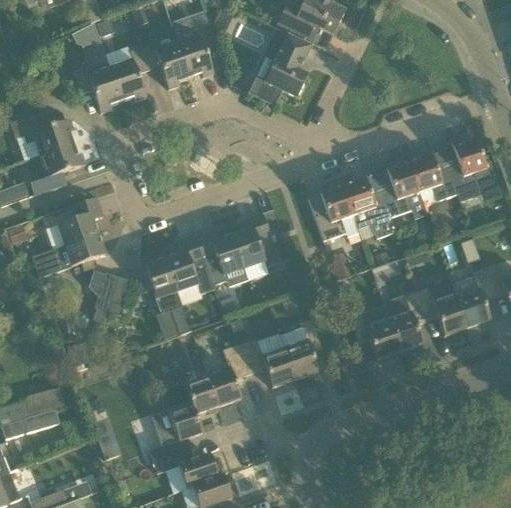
[(278,22),(312,38),(313,39),(319,27),(333,34),(345,9),(331,2),(332,0),(303,0),(300,7),(288,1),(278,22)]
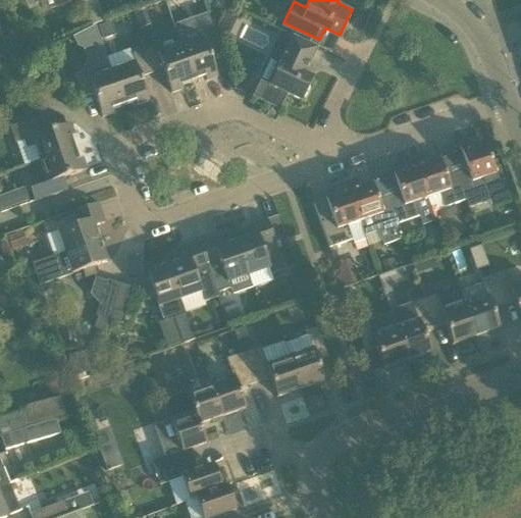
[(210,50),(221,46),(213,23),(201,28),(204,35),(181,43),(194,78),(205,73),(206,78),(218,73),(210,50)]
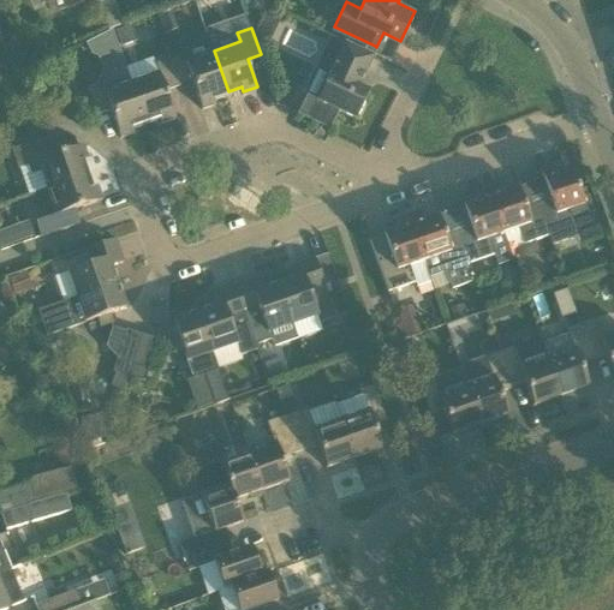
[(346,40),(319,97),(357,115),(370,88),(359,82),(374,53),(346,40)]
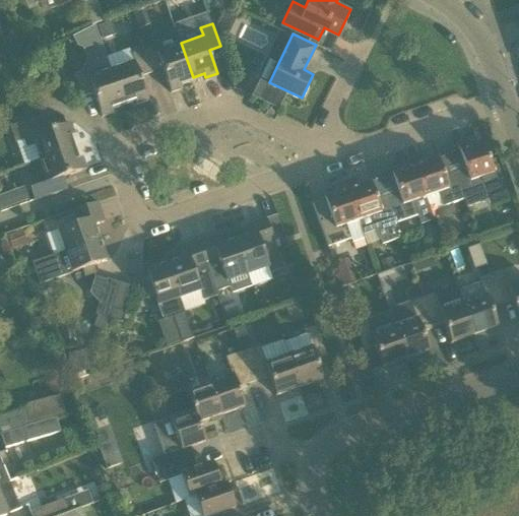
[(84,72),(76,75),(82,94),(93,90),(102,114),(114,110),(113,106),(124,102),(112,67),(102,39),(87,44),(91,57),(84,72)]
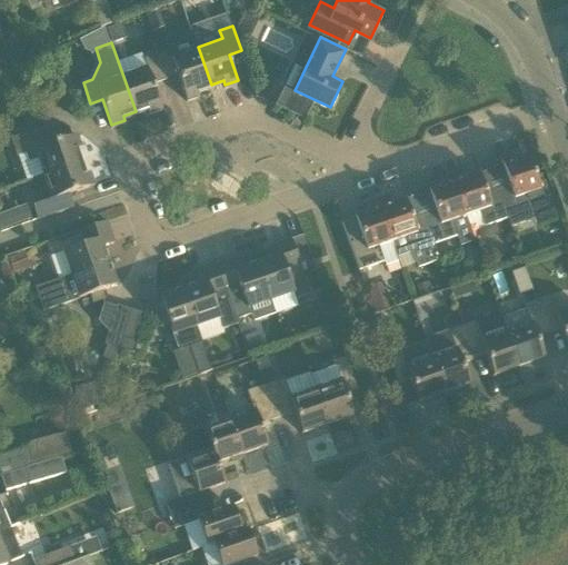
[(157,51),(166,77),(178,72),(187,98),(200,93),(198,89),(211,85),(198,47),(173,56),(171,47),(157,51)]
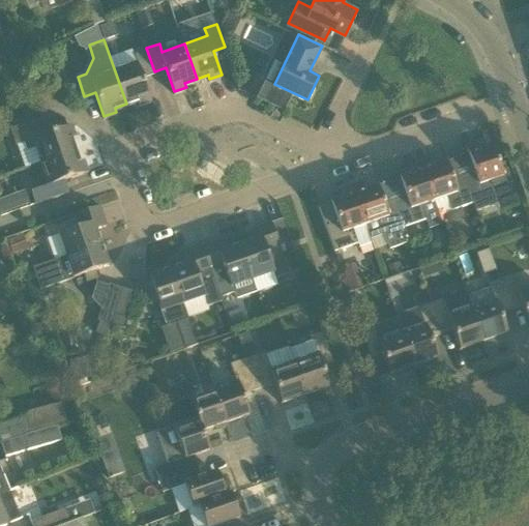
[(146,48),(135,52),(137,60),(114,68),(126,104),(138,99),(139,104),(151,99),(143,76),(154,71),(146,48)]
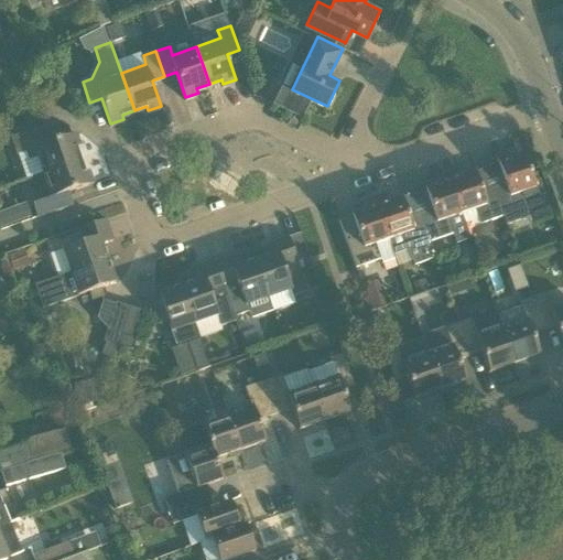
[(38,153),(44,170),(82,157),(77,144),(80,143),(76,130),(52,139),(45,122),(11,135),(17,151),(26,148),(29,157),(38,153)]
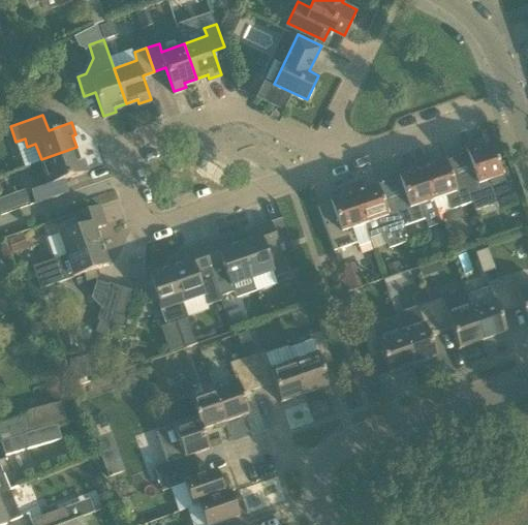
[(464,174),(472,199),(513,186),(505,165),(501,167),(497,157),(501,156),(497,144),(493,146),(492,142),(478,147),(476,139),(465,143),(474,170),(464,174)]
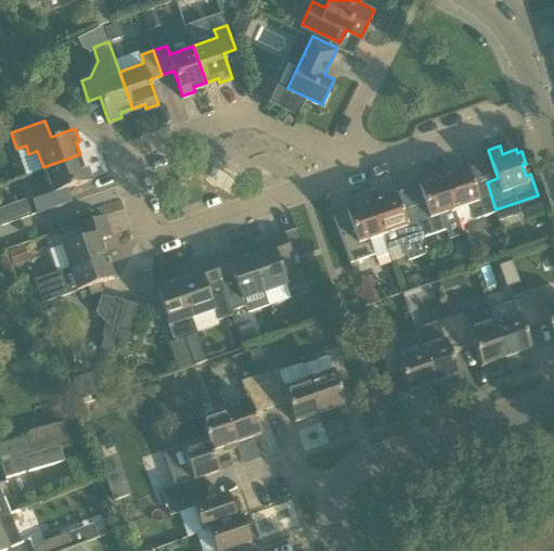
[(33,197),(37,210),(72,199),(67,186),(92,178),(88,165),(85,166),(80,154),(43,167),(48,180),(39,182),(42,194),(33,197)]
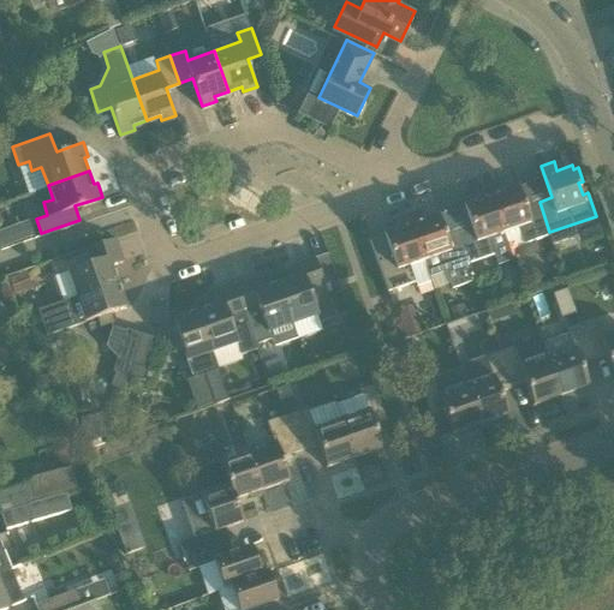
[(510,246),(510,245),(549,232),(540,202),(526,205),(519,184),(504,189),(501,179),(488,184),(510,246)]
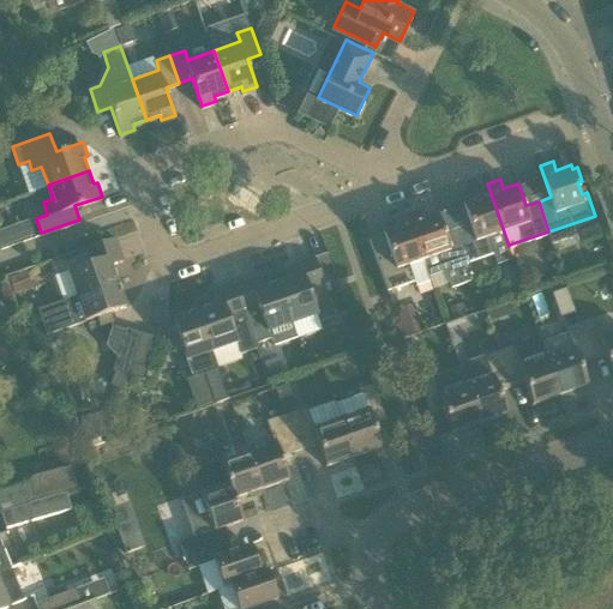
[(469,259),(493,251),(498,261),(514,255),(509,245),(509,246),(487,184),(475,187),(479,197),(463,202),(472,224),(458,229),(469,259)]
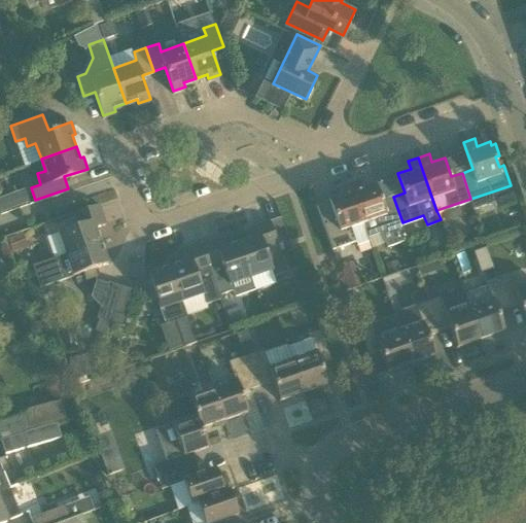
[(402,222),(393,197),(383,201),(376,181),(363,185),(360,178),(350,181),(369,235),(380,231),(381,234),(388,244),(408,237),(401,222),(402,222)]
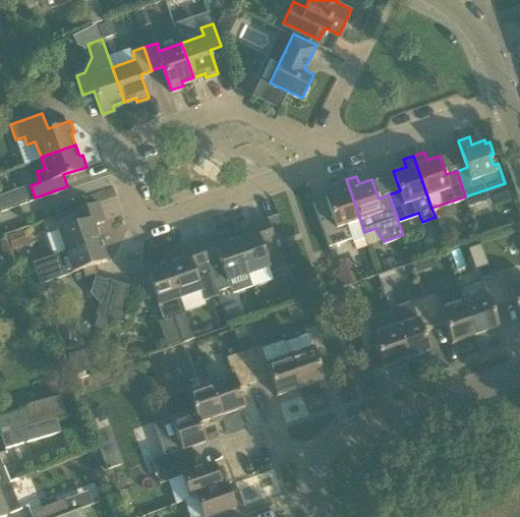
[(364,232),(346,179),(336,183),(338,190),(326,195),(332,214),(320,219),(329,244),(352,236),(353,240),(365,236),(364,232)]
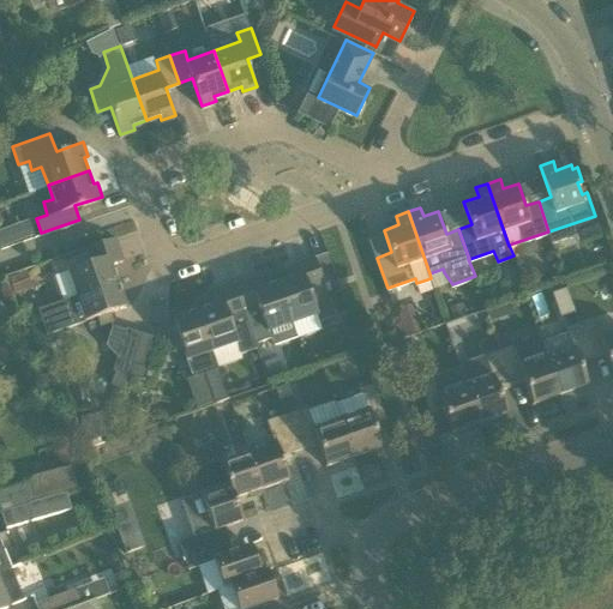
[(67,266),(76,293),(118,279),(112,261),(124,258),(115,235),(86,245),(91,258),(67,266)]
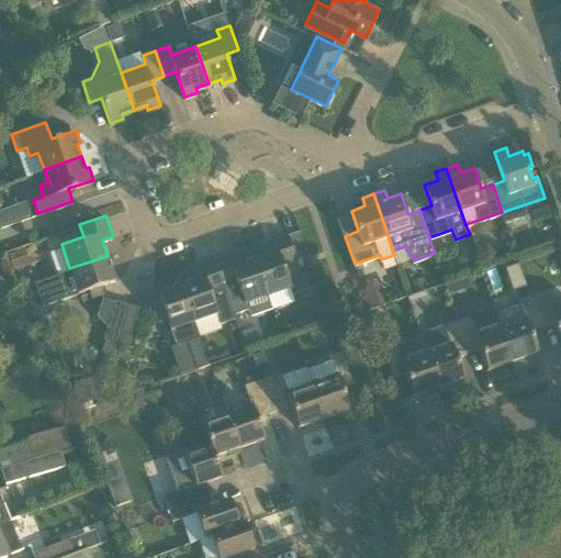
[(307,287),(298,258),(289,233),(267,240),(270,249),(255,255),(268,292),(290,285),(292,292),(307,287)]
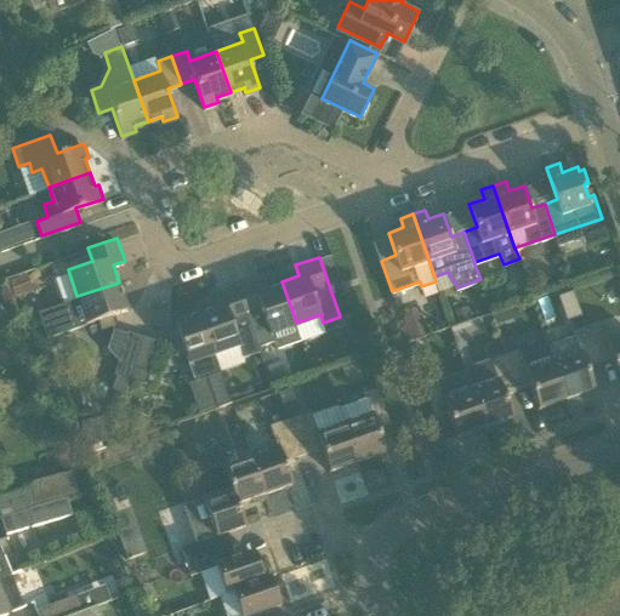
[(261,277),(238,285),(259,346),(259,344),(276,340),(272,331),(296,323),(282,281),(265,287),(261,277)]
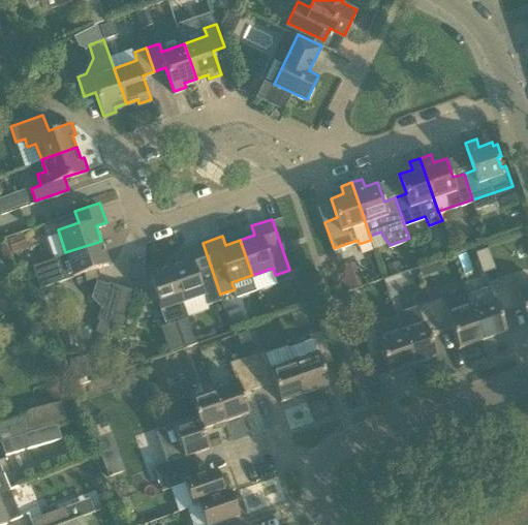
[(101,241),(65,252),(66,254),(52,259),(58,279),(84,270),(87,278),(97,274),(95,267),(109,261),(101,241)]
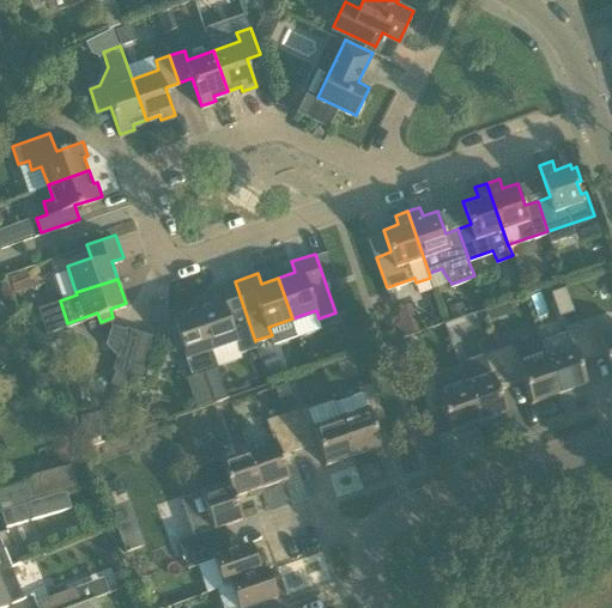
[(255,341),(235,281),(211,290),(216,301),(199,306),(213,348),(236,340),(241,351),(256,345),(255,340),(255,341)]
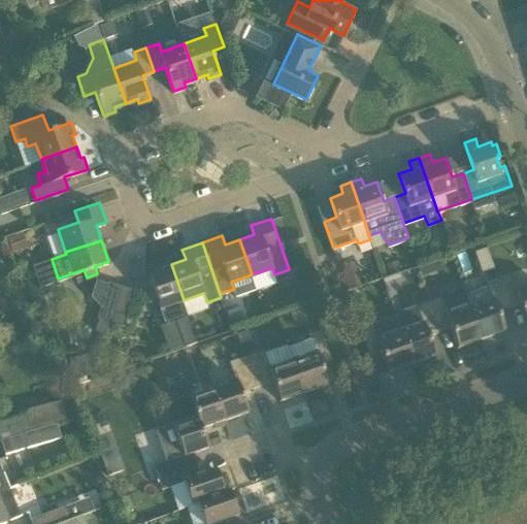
[(421,273),(431,270),(427,260),(417,263),(421,273)]
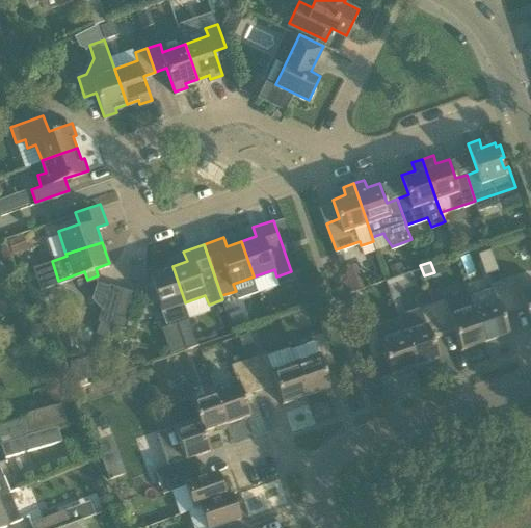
[(145,282),(153,301),(159,299),(162,310),(167,324),(178,320),(187,347),(198,343),(189,316),(185,302),(173,266),(151,274),(152,280),(145,282)]
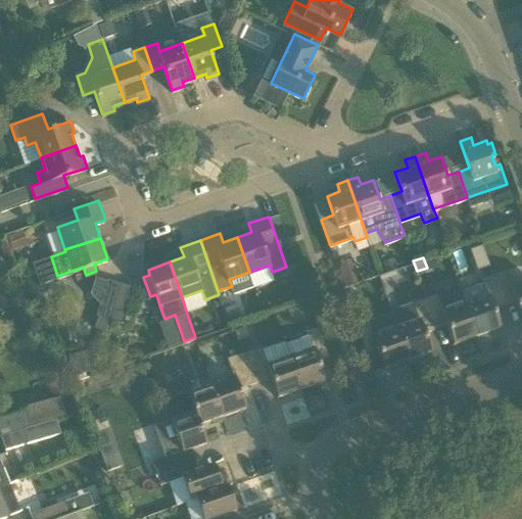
[(521,282),(512,286),(506,268),(494,272),(505,302),(516,299),(521,316),(521,282)]
